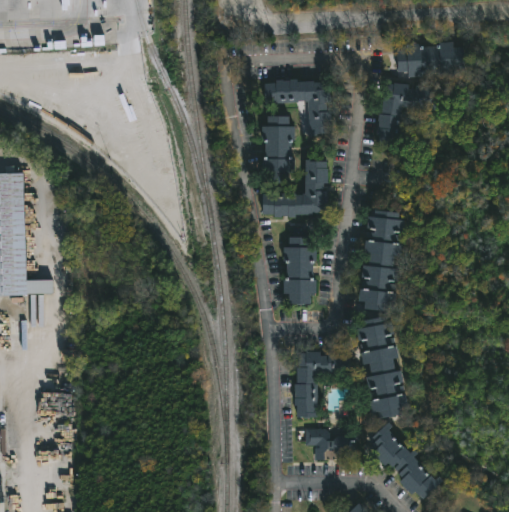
[(452,40),(452,46),(463,46),(464,67),(453,67),(454,74),(406,76),(406,70),(396,71),(395,48),(404,47),(404,43),(452,40)]
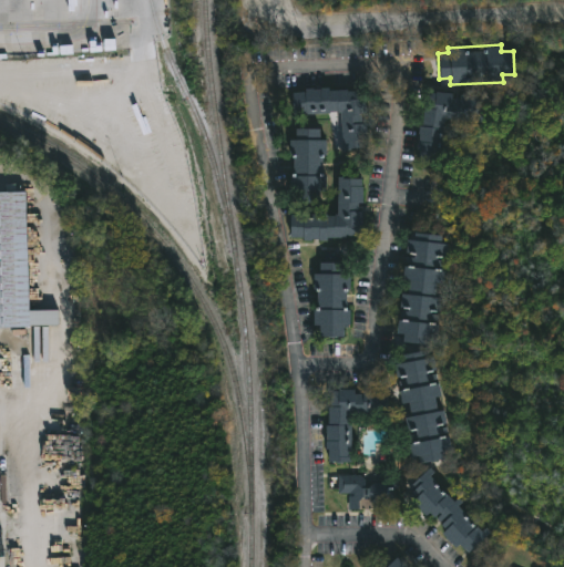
[(327,88),(327,91),(363,89),(365,111),(362,111),(363,148),(340,150),(338,111),(328,112),(328,113),(304,114),(304,112),(291,113),(290,92),(303,91),(303,88),(311,88),(311,89),(327,88)]
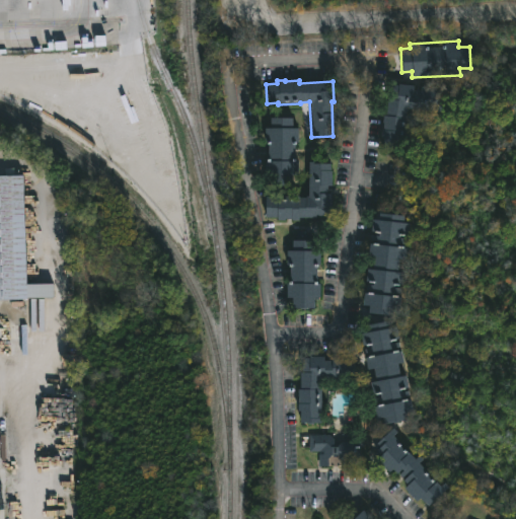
[(416,85),(415,89),(423,89),(423,86),(445,88),(442,112),(407,108),(406,118),(407,118),(406,132),(408,132),(407,139),(403,139),(402,146),(397,146),(396,151),(384,150),(384,145),(381,145),(382,137),(379,137),(380,130),(381,130),(382,115),(384,115),(387,84),(397,85),(397,83),(416,85)]
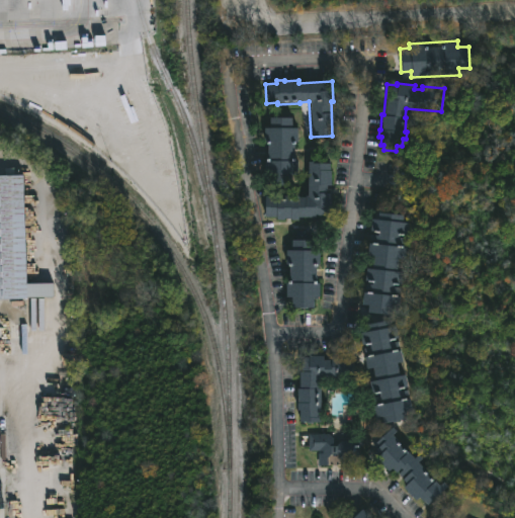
[(289,116),(289,126),(295,126),(296,142),(291,142),(291,159),(295,159),(295,186),(262,187),(262,160),(265,159),(265,144),(265,140),(260,140),(260,126),(268,126),(268,116),(289,116)]
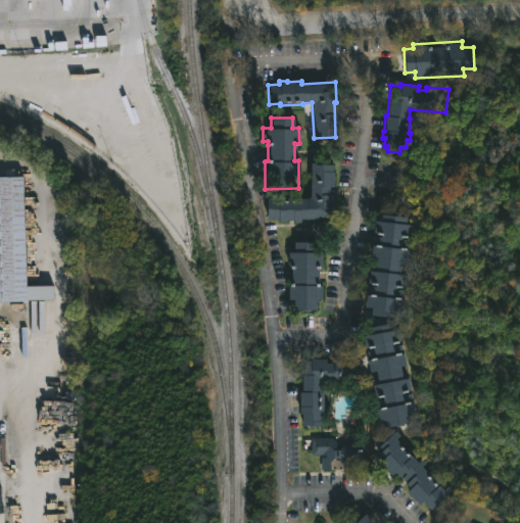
[(331,171),(331,185),(327,185),(327,193),(331,193),(330,217),(315,216),(315,219),(298,218),(298,221),(264,219),(265,193),(306,195),(309,161),(330,162),(330,171),(331,171)]
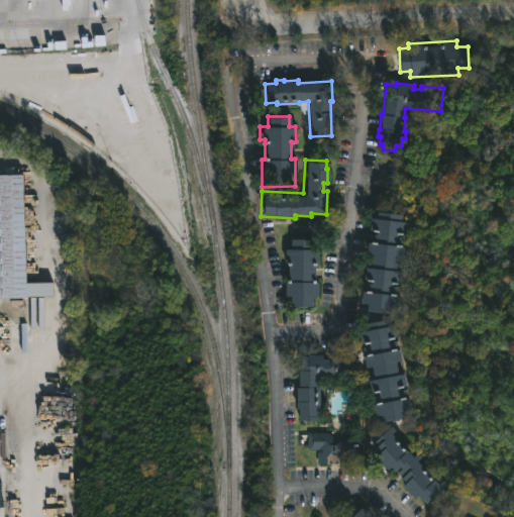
[(0,174),(23,174),(26,284),(54,283),(54,297),(0,299),(0,174)]
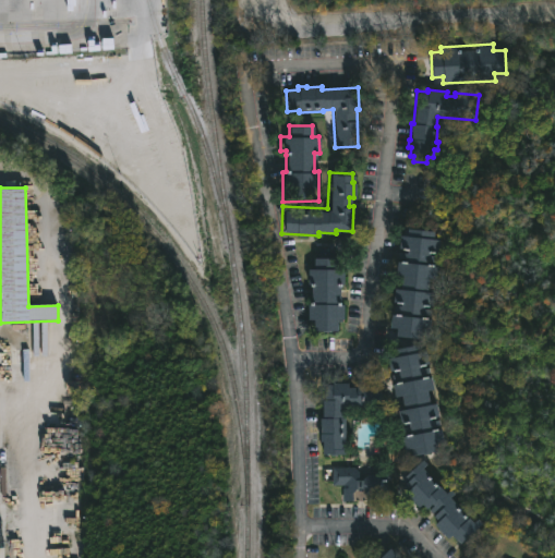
[(432,230),(432,239),(438,239),(436,262),(433,262),(433,265),(435,265),(433,278),(427,278),(425,292),(433,293),(429,334),(422,332),(421,339),(394,336),(394,328),(388,327),(393,288),(399,288),(400,275),(394,274),(395,261),(398,261),(398,257),(396,257),(398,234),(406,234),(406,228),(432,230)]
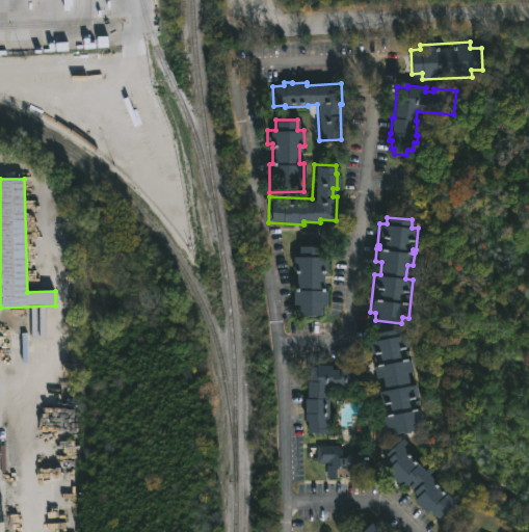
[(319,246),(318,257),(324,258),(324,272),(323,272),(323,306),(318,306),(318,316),(297,316),(297,306),(291,306),(292,290),(295,290),(295,273),(291,273),(292,257),(298,257),(298,237),(316,237),(316,246),(319,246)]
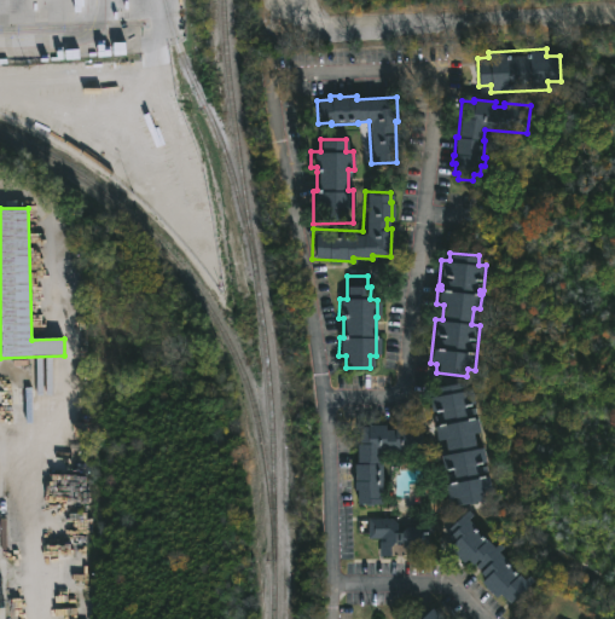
[(463,382),(465,392),(470,391),(471,395),(474,394),(476,406),(474,408),(476,420),(479,418),(481,434),(474,435),(477,450),(483,449),(486,464),(477,466),(477,469),(486,467),(487,474),(482,475),(482,479),(488,478),(492,499),(457,507),(456,499),(448,501),(439,457),(446,456),(444,441),(436,443),(428,398),(435,397),(433,389),(463,382)]
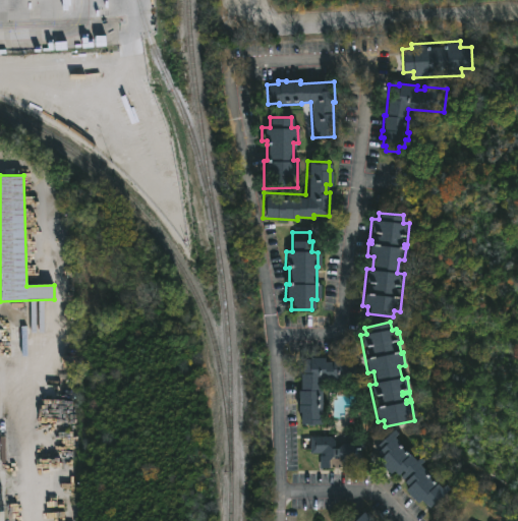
[(347,358),(347,360),(354,360),(354,386),(332,386),(332,384),(320,384),(321,425),(299,425),(299,413),(297,413),(297,391),(300,391),(300,359),(324,358),(324,362),(332,362),(332,358),(347,358)]
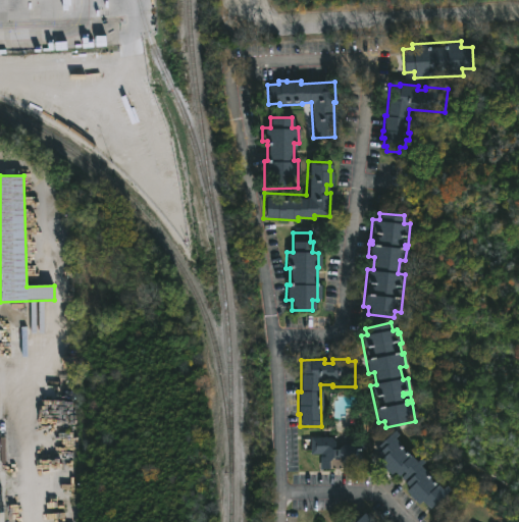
[(399,446),(401,448),(402,446),(404,448),(403,449),(407,454),(408,452),(416,461),(419,458),(424,462),(420,465),(426,471),(424,473),(427,476),(429,475),(431,477),(430,479),(434,483),(435,482),(440,487),(445,484),(451,489),(428,510),(421,503),(418,505),(406,491),(409,487),(394,471),(390,475),(375,460),(379,456),(373,449),(394,429),(398,434),(394,437),(399,442),(398,444),(399,446)]
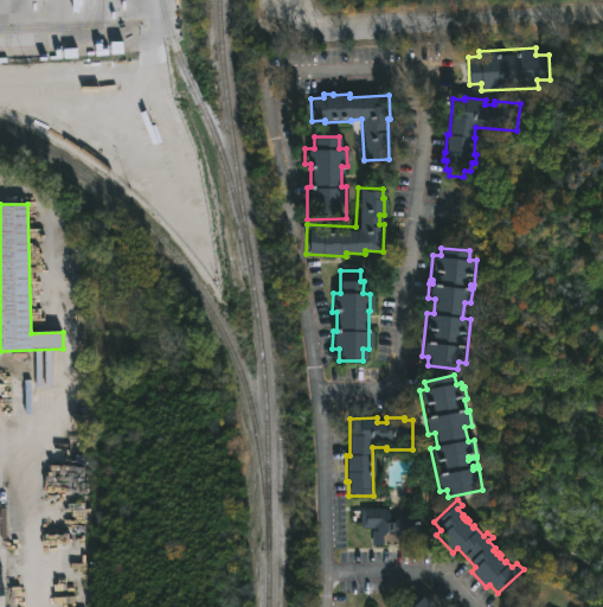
[(410,509),(410,517),(424,517),(424,545),(372,545),(372,528),(360,528),(360,509),(410,509)]
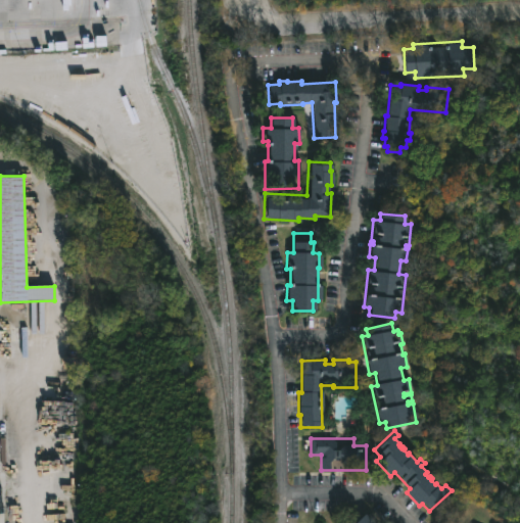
[(352,522),(371,522),(363,514),(352,522)]
